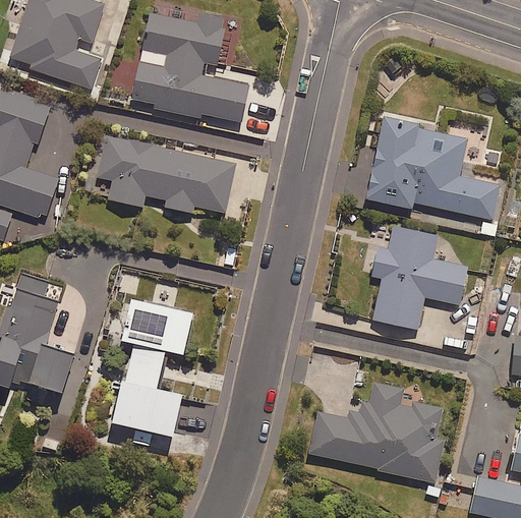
[(87,0),(27,0),(10,58),(32,64),(30,69),(92,89),(101,59),(74,51),(78,39),(93,43),(104,5),(87,0)]
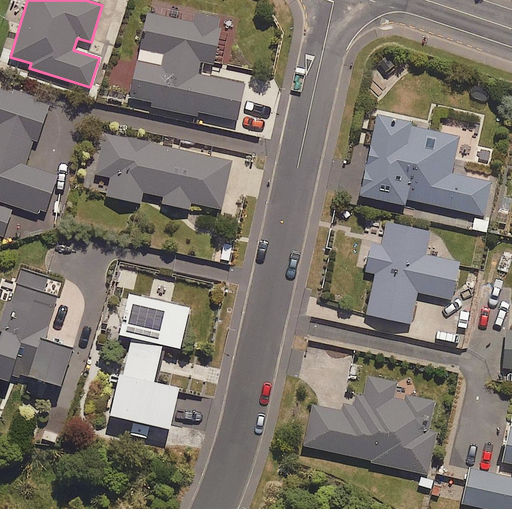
[(195,13),(193,23),(146,13),(128,98),(152,103),(151,107),(197,116),(198,112),(237,120),(244,84),(200,75),(202,62),(213,64),(222,18),(195,13)]
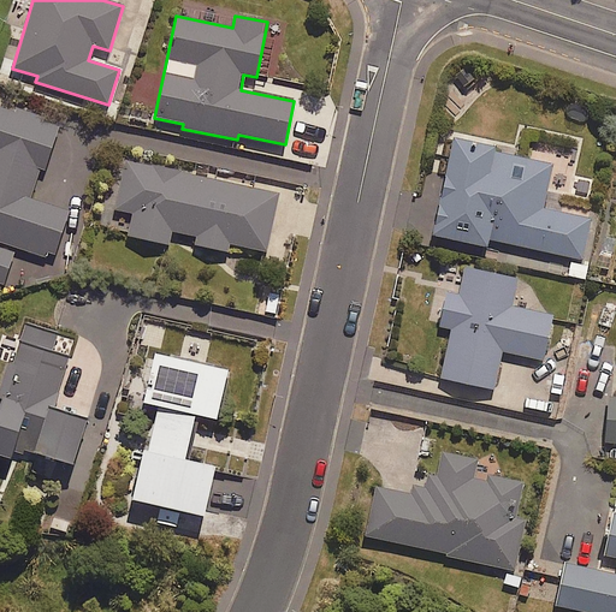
[(0,242),(16,248),(52,260),(69,212),(34,201),(59,124),(0,104),(0,242)]
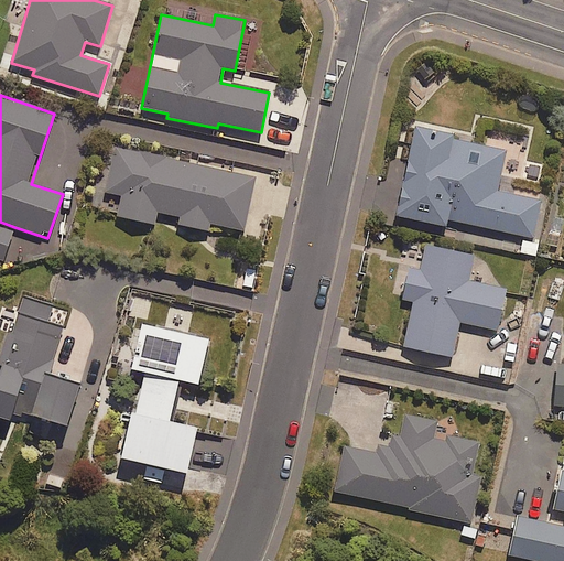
[(452,140),(453,135),(415,127),(398,215),(446,225),(447,220),(533,238),(542,201),(498,191),(506,151),(452,140)]
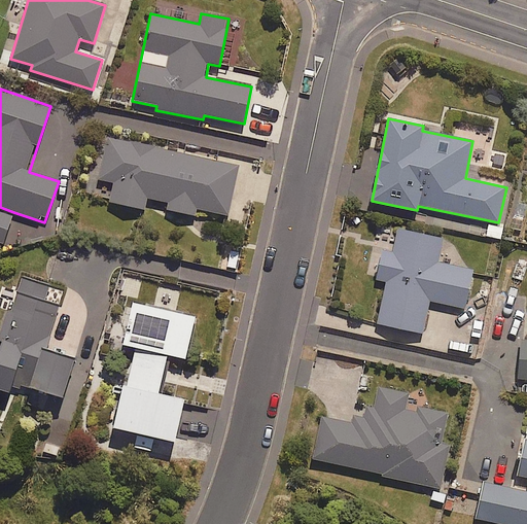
[(227,216),(239,168),(108,137),(99,179),(115,182),(110,202),(144,209),(147,198),(168,203),(167,209),(195,216),(196,209),(227,216)]
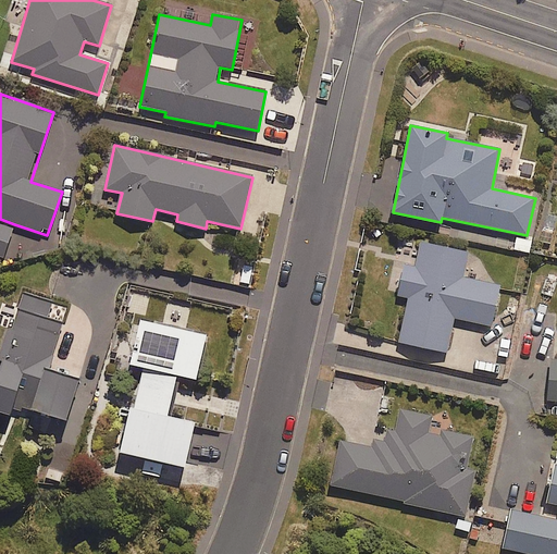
[(0,258),(3,260),(14,230),(0,224),(0,258)]
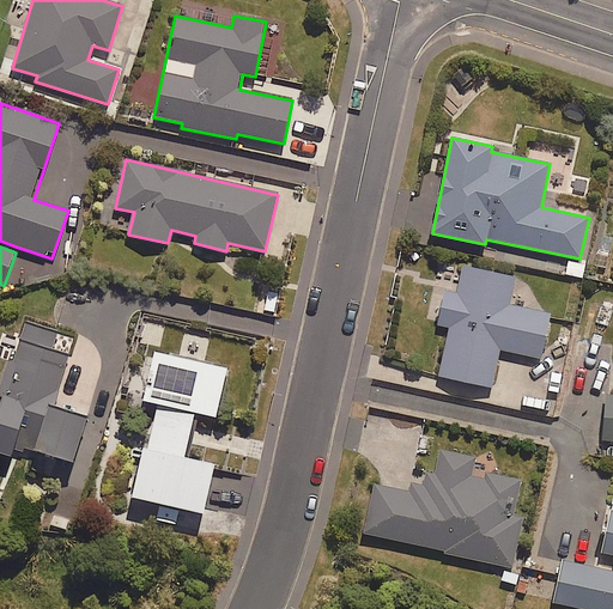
[(509,306),(515,276),(462,266),(455,299),(444,297),(438,324),(450,327),(439,376),(492,387),(499,349),(540,358),(550,315),(509,306)]
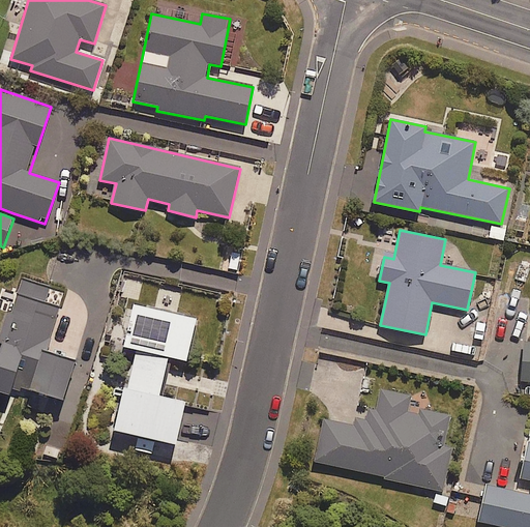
[(63,399),(76,358),(47,349),(64,292),(22,277),(15,297),(12,297),(7,314),(0,337),(0,342),(2,343),(0,350),(0,390),(10,394),(13,383),(63,399)]
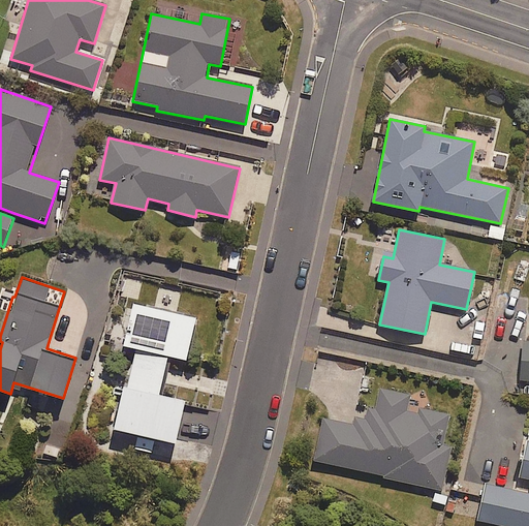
[(186,359),(195,318),(133,303),(124,344),(136,347),(127,384),(124,384),(114,427),(175,441),(185,399),(158,393),(167,354),(186,359)]
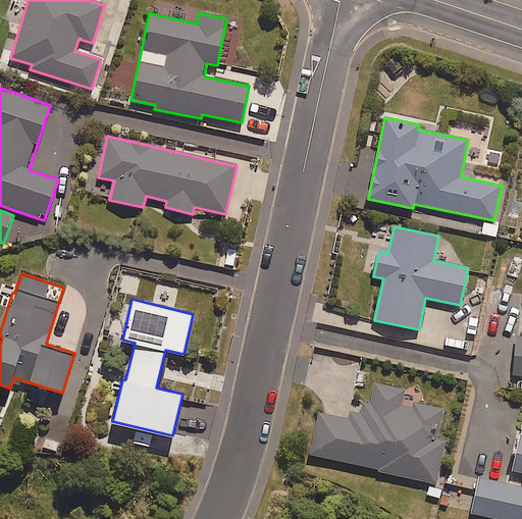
[(404,405),(407,391),(374,383),(370,403),(363,402),(361,413),(351,411),(349,418),(317,411),(308,454),(434,482),(445,439),(432,436),(434,427),(440,428),(445,408),(414,402),(413,407),(404,405)]
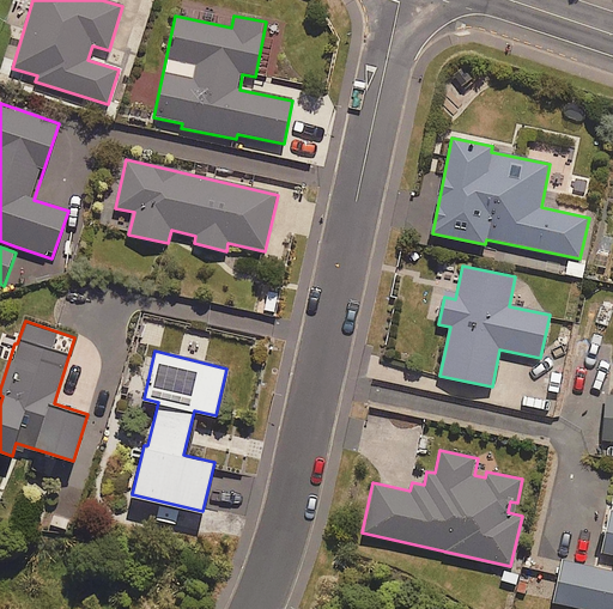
[(612,608),(612,510),(604,552),(612,553),(612,572),(565,562),(556,603),(582,608),(612,608)]
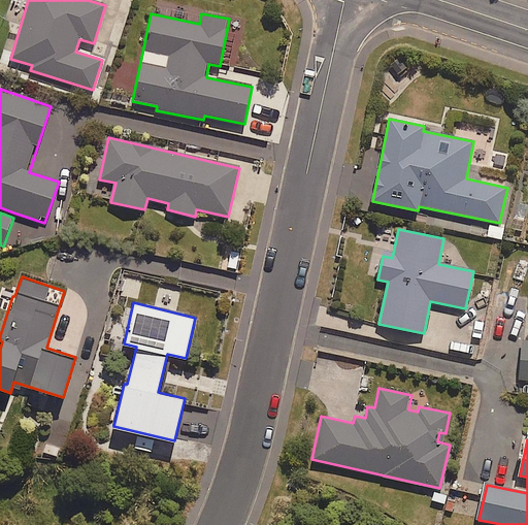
All buildings are outlined.
